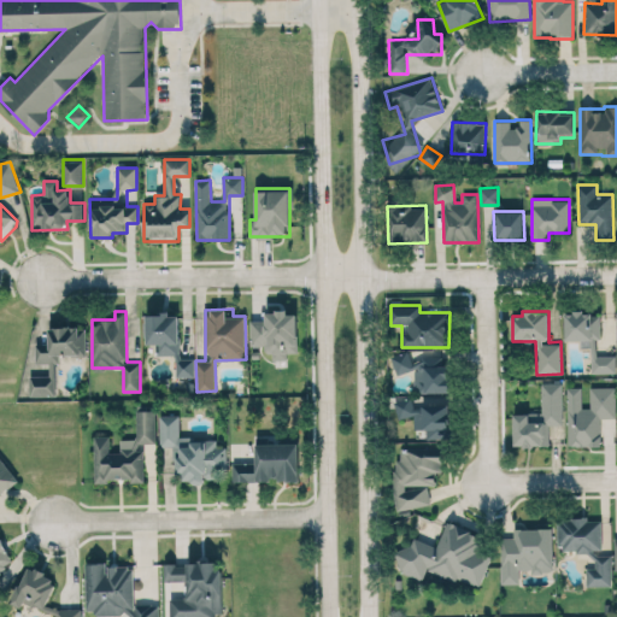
[(251,346),(265,346),(265,357),(287,357),(287,353),(298,353),(298,312),(265,312),(265,321),(251,321),(251,346)]
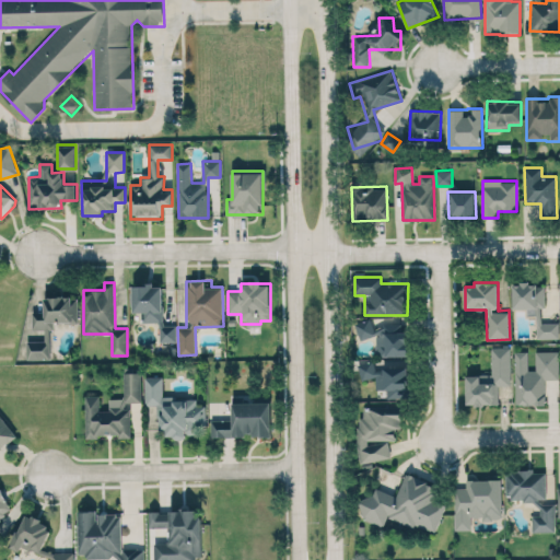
[(559,338),(558,322),(541,323),(540,308),(545,308),(545,283),(513,284),(514,308),(527,308),(527,315),(536,315),(536,339),(559,338)]
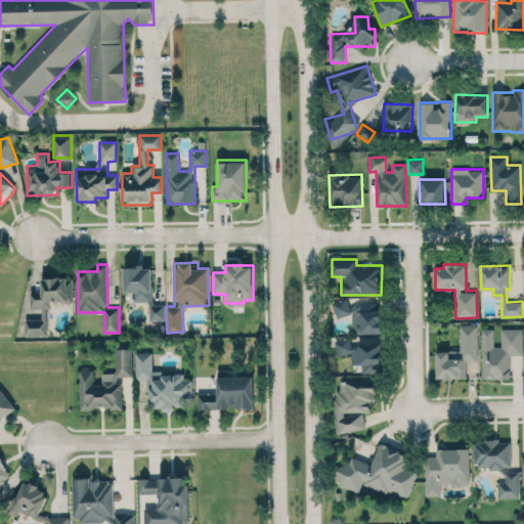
[(132,301),(151,301),(153,268),(124,267),(123,292),(133,293),(132,301)]
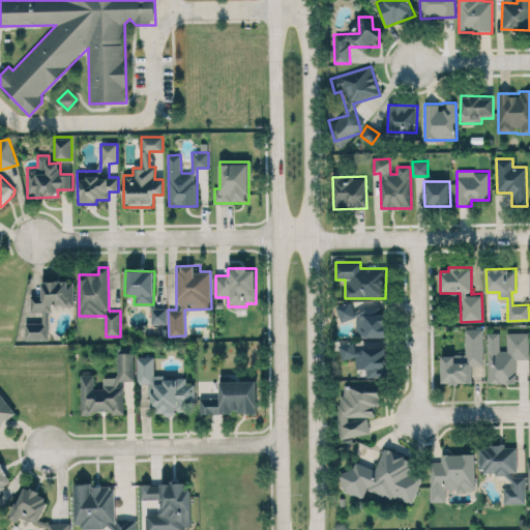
[(74,306),(74,281),(41,281),(41,295),(30,295),(30,314),(36,314),(36,323),(26,323),(26,341),(49,341),(49,306),(74,306)]
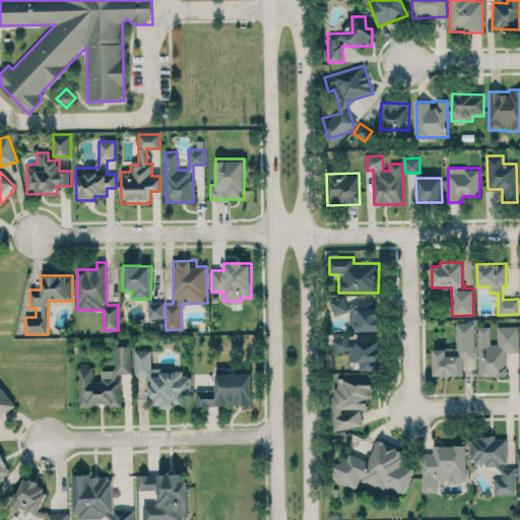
[(349,331),(379,330),(378,301),(351,301),(351,296),(331,297),(332,314),(348,313),(349,331)]
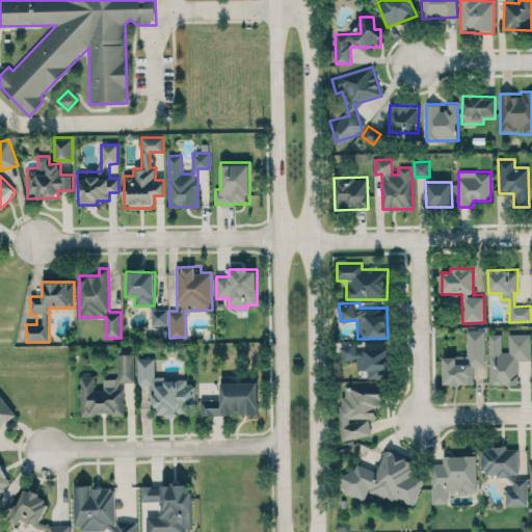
[(167,310),(152,310),(152,325),(167,324),(167,310)]
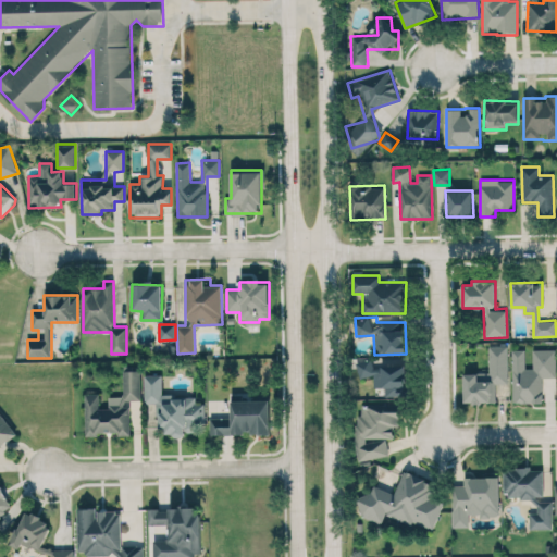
[(463,373),(465,403),(495,403),(495,384),(508,384),(507,346),(489,346),(489,372),(463,373)]
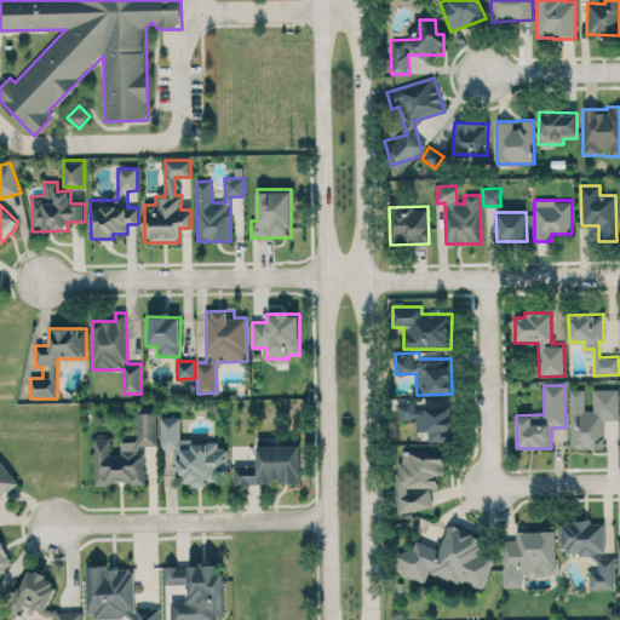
[(569,389),(572,448),(602,447),(601,420),(619,420),(618,389),(592,389),(593,409),(584,411),(584,389),(569,389)]
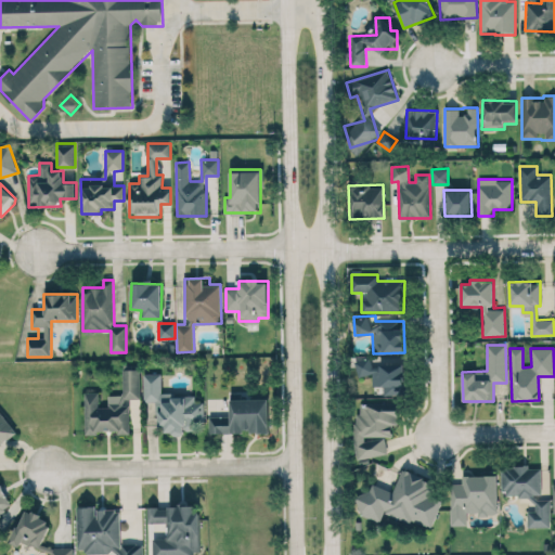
[(372,375),(373,386),(384,386),(384,395),(405,395),(404,364),(371,364),(371,357),(351,357),(351,375),(372,375)]
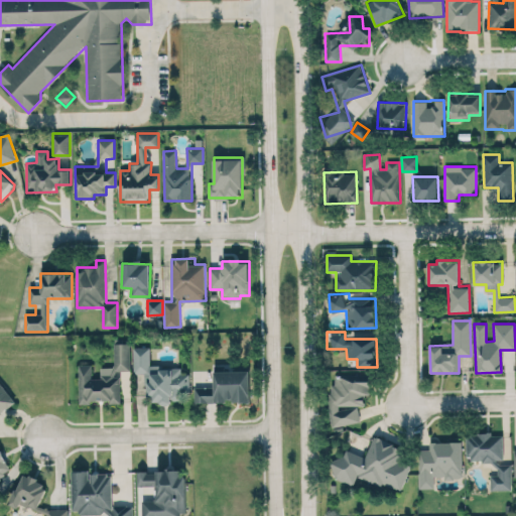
[(79,365),(80,404),(91,403),(91,402),(119,401),(119,371),(130,371),(130,344),(114,344),(114,367),(101,368),(101,378),(92,378),(92,365),(79,365)]
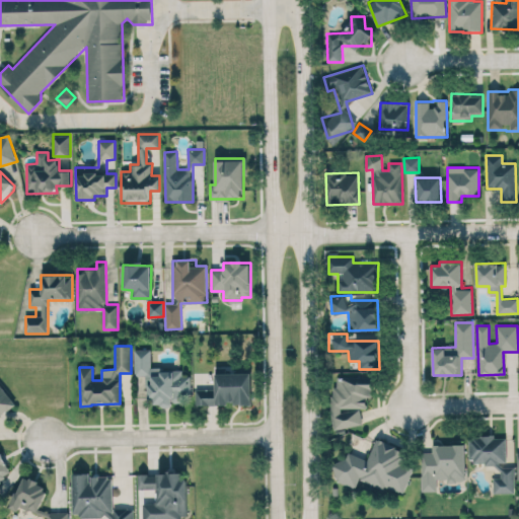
[(147,404),(183,404),(183,395),(191,394),(191,375),(182,376),(182,370),(162,370),(162,367),(151,367),(151,349),(134,349),(135,376),(147,375),(147,404)]
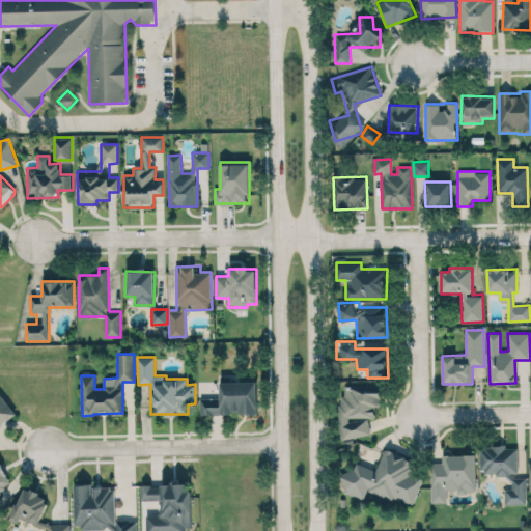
[(257,414),(257,382),(220,382),(221,398),(200,399),(200,415),(257,414)]
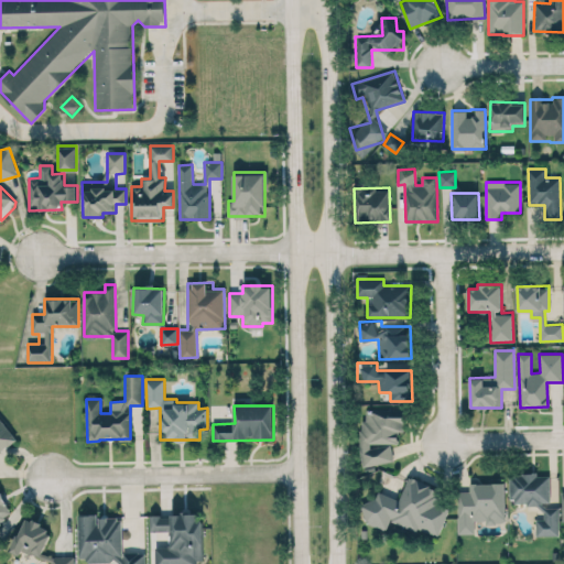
[(403,409),(366,410),(367,422),(360,422),(361,464),(392,464),(392,444),(398,443),(398,432),(404,431),(403,409)]
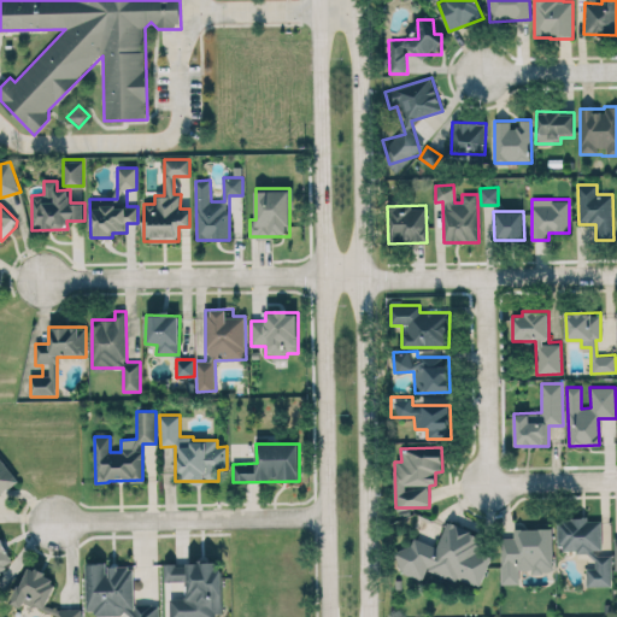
[(0,493),(0,494),(18,481),(0,457),(0,493)]
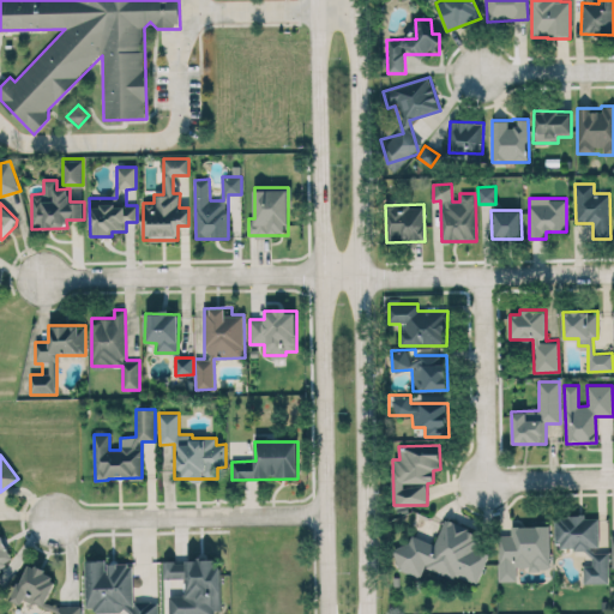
[(599,516),(554,516),(555,548),(599,548),(599,516)]
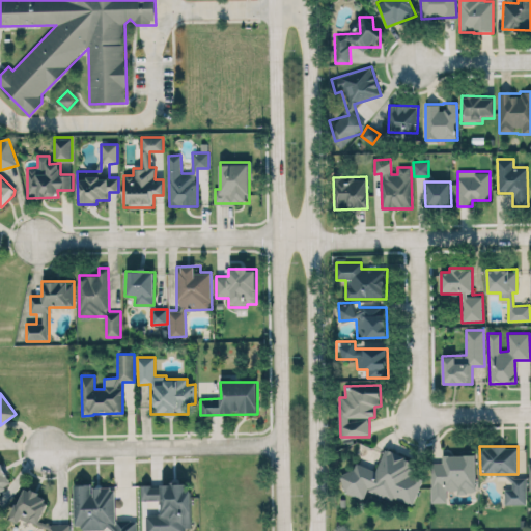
[(375,471),(354,462),(342,491),(364,499),(366,493),(411,510),(423,477),(412,473),(417,462),(384,448),(375,471)]
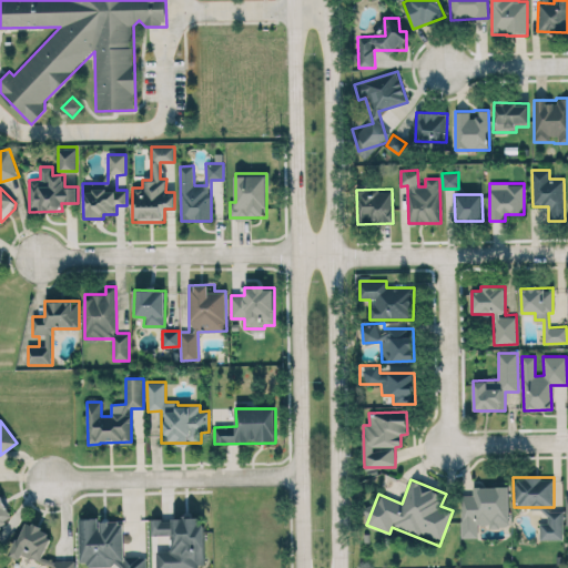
[(462,537),(478,537),(478,525),(488,525),(488,527),(508,527),(508,486),(473,486),(473,496),(460,496),(462,537)]
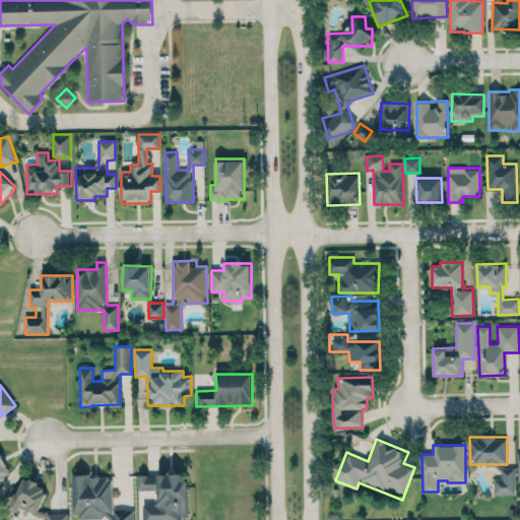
[(0,455),(0,482),(3,481),(3,476),(9,473),(0,455)]
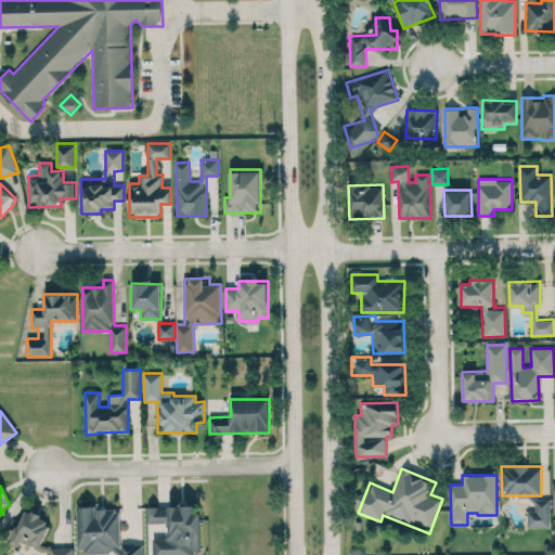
[(550,500),(534,500),(534,511),(528,511),(528,527),(550,527),(550,500)]
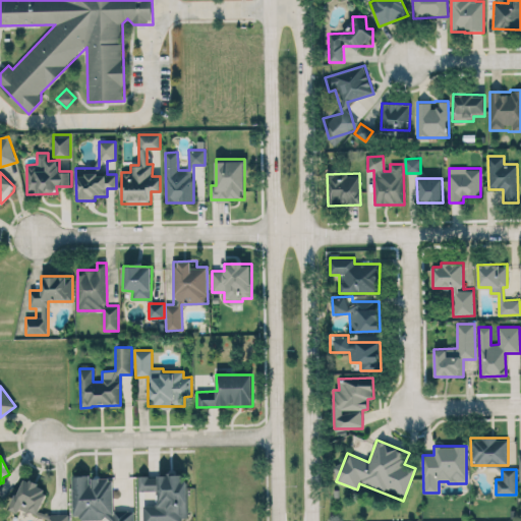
[(133,520),(133,511),(113,511),(112,478),(91,478),(91,474),(71,474),(72,520),(114,519),(113,520),(133,520)]
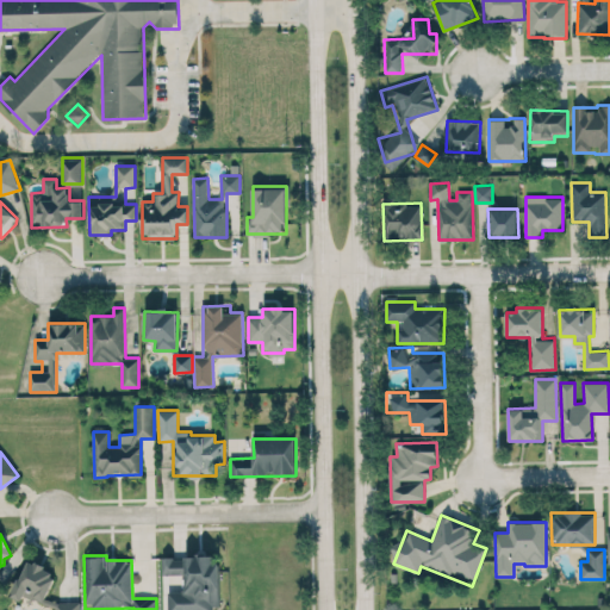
[(168,609),(219,609),(218,556),(162,556),(162,574),(186,574),(186,592),(168,592),(168,609)]
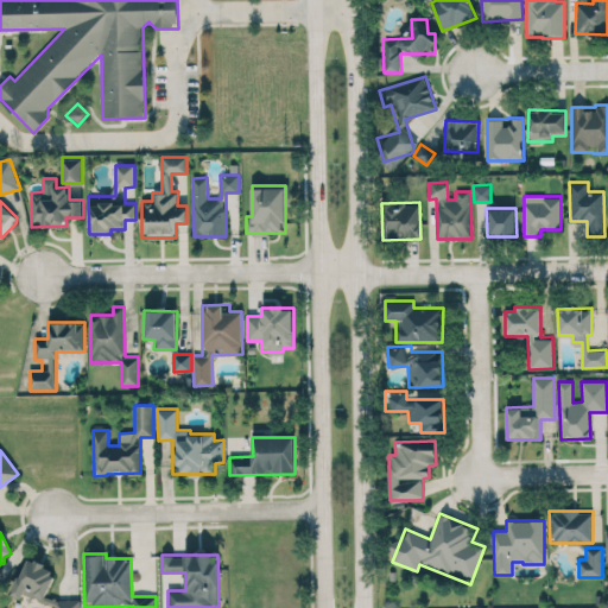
[(80,607),(80,600),(49,600),(49,591),(57,570),(27,558),(26,558),(12,595),(21,599),(24,593),(55,606),(55,607),(80,607)]
